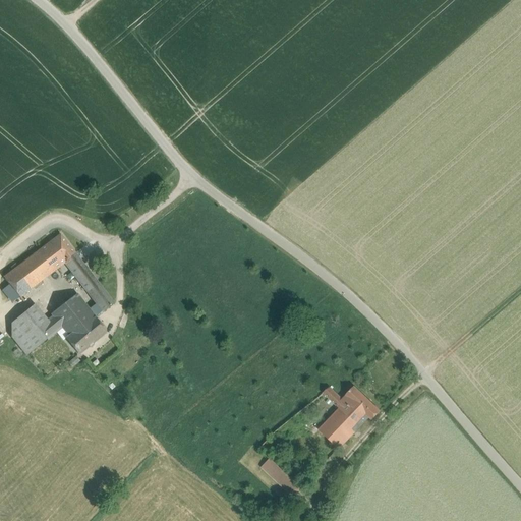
[(19,297),(64,264),(75,255),(76,255),(60,234),(4,278),(19,297)]
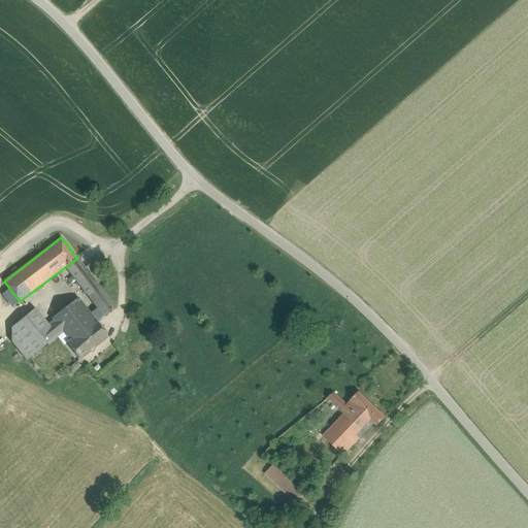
[(70,273),(81,264),(77,259),(76,259),(65,267),(70,273)]
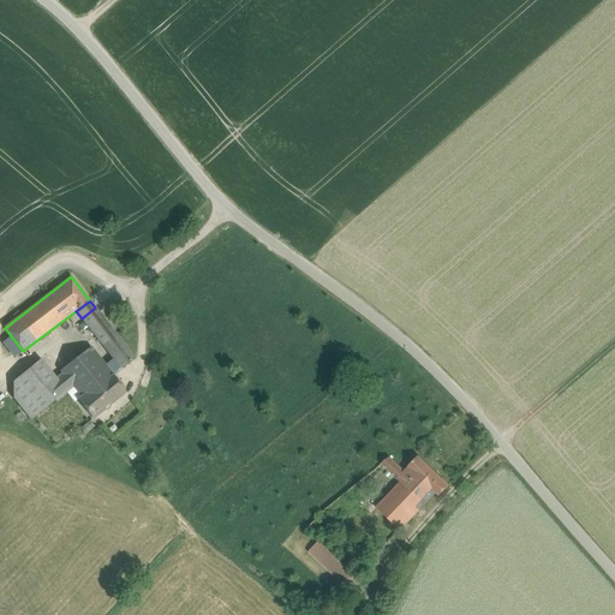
[(118,364),(121,370),(135,359),(95,308),(82,318),(101,344),(99,346),(111,360),(113,365),(117,363),(118,364)]
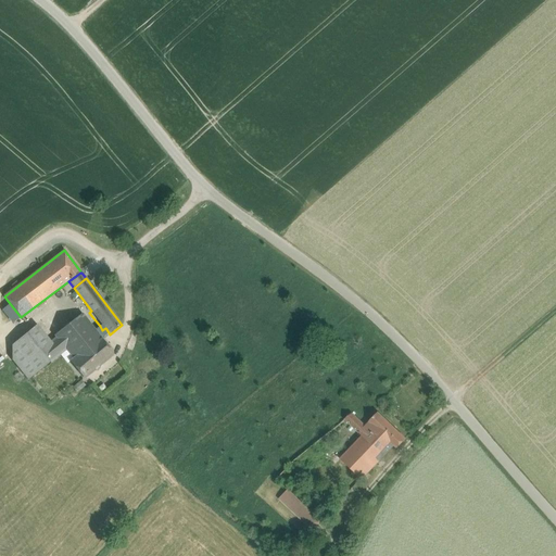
[(95,330),(81,315),(55,335),(57,338),(66,349),(74,358),(71,362),(83,377),(113,353),(102,340),(95,330)]
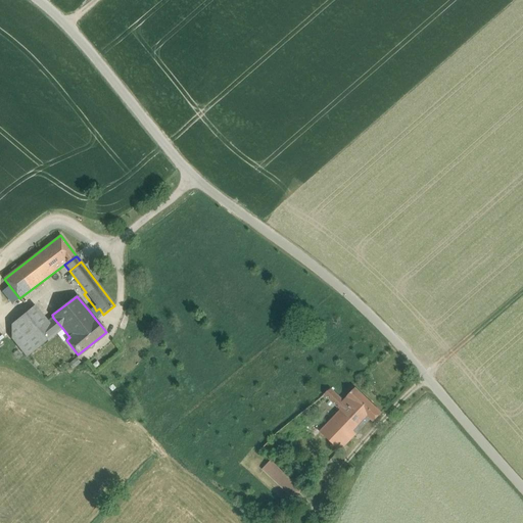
[(39,331),(48,322),(35,305),(11,325),(11,339),(27,358),(47,341),(39,331)]
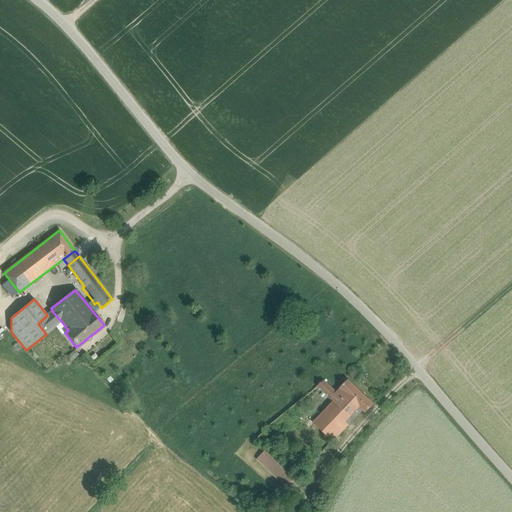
[(87,304),(94,313),(96,311),(93,307),(98,303),(97,302),(94,304),(92,300),(87,304)]
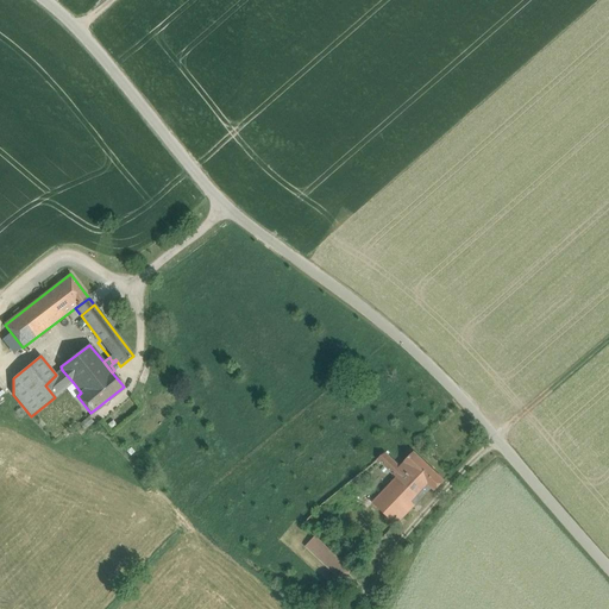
[(73,382),(62,370),(56,375),(45,385),(55,397),(73,382)]
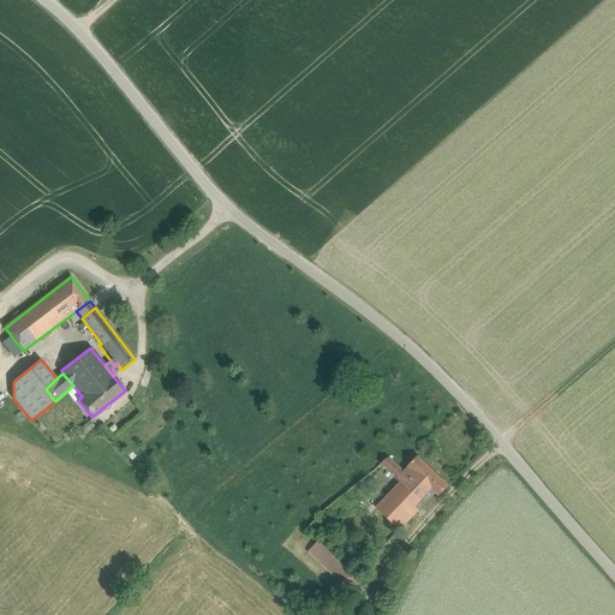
[(77,427),(83,433),(93,424),(88,417),(77,427)]
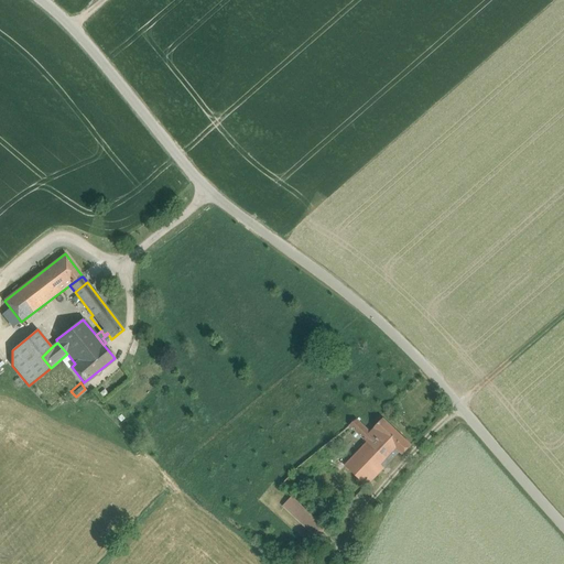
[(349,425),(368,443),(389,464),(400,452),(403,455),(411,445),(383,420),(370,433),(357,420),(349,425)]
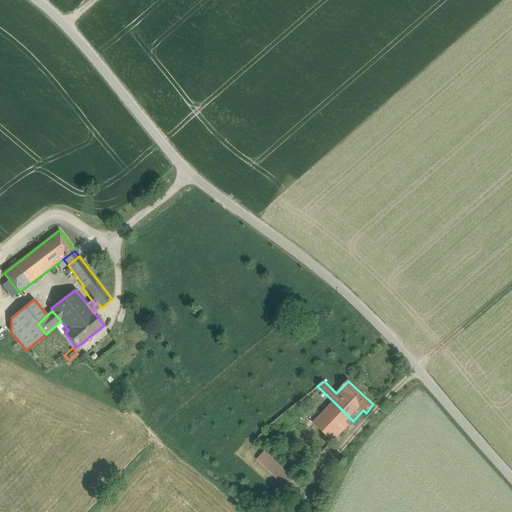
[(353,421),(334,402),(313,423),(333,442),(353,421)]
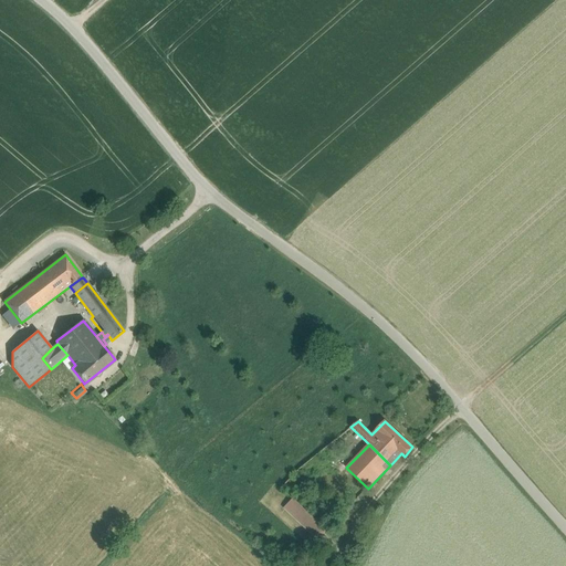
[(285,505),(320,537),(328,527),(295,495),(285,505)]
